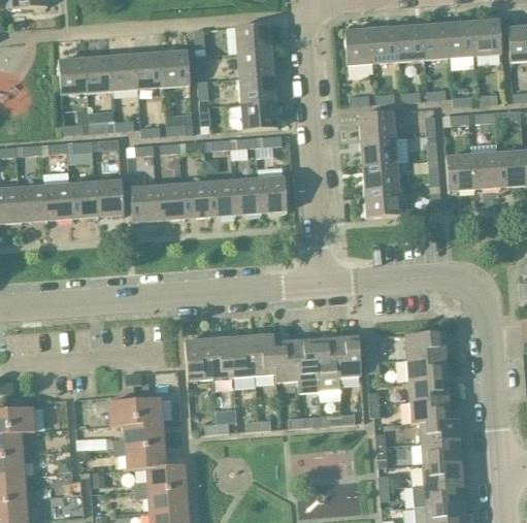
[(47,6),(46,0),(11,0),(12,8),(47,6)]
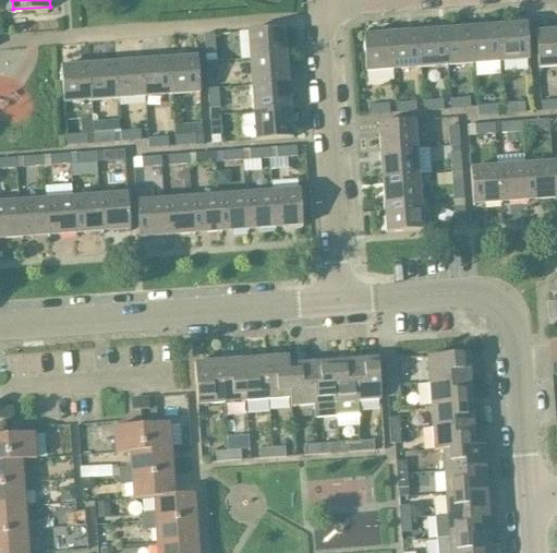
[(500,22),(504,58),(531,56),(529,20),(500,22)]
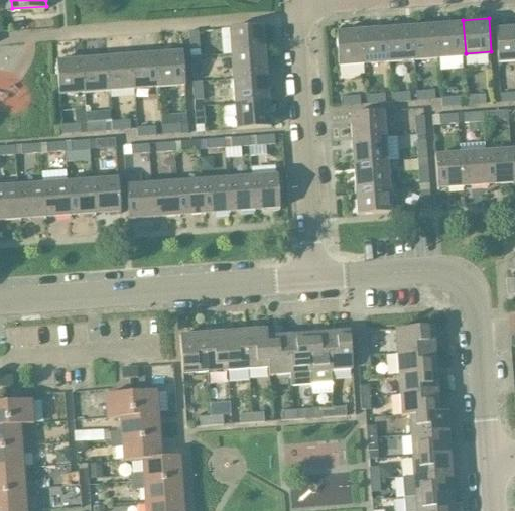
[(437,22),(440,55),(466,53),(463,20),(437,22)]
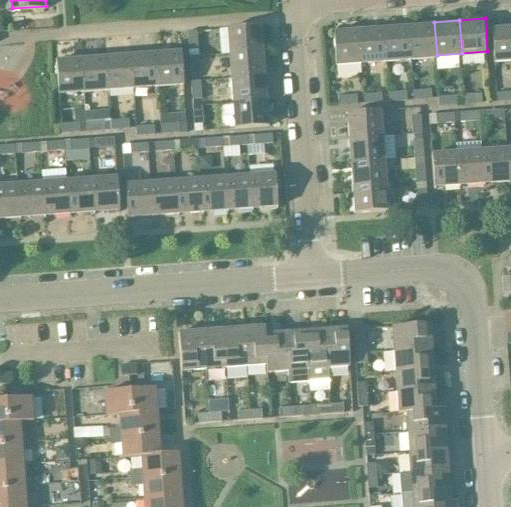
[(412,57),(437,55),(434,22),(410,24),(412,57)]
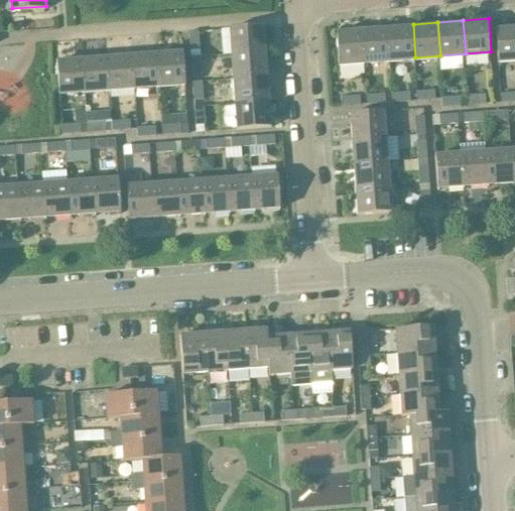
[(233,51),(265,48),(263,23),(231,25),(233,51)]
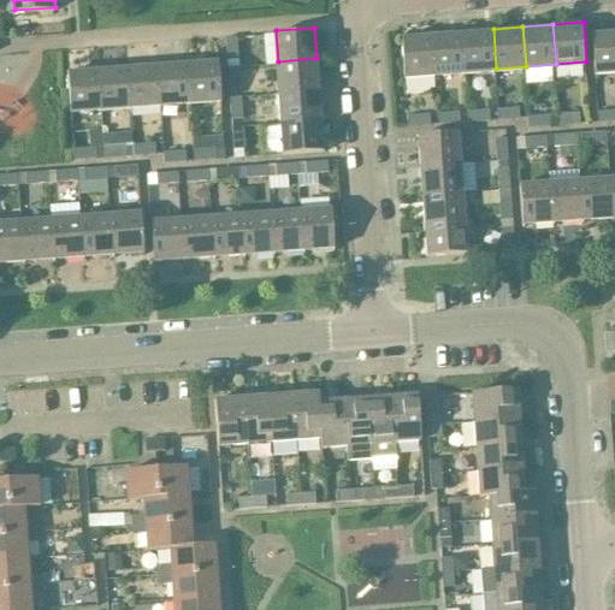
[(463,31),(466,70),(496,69),(494,29),(463,31)]
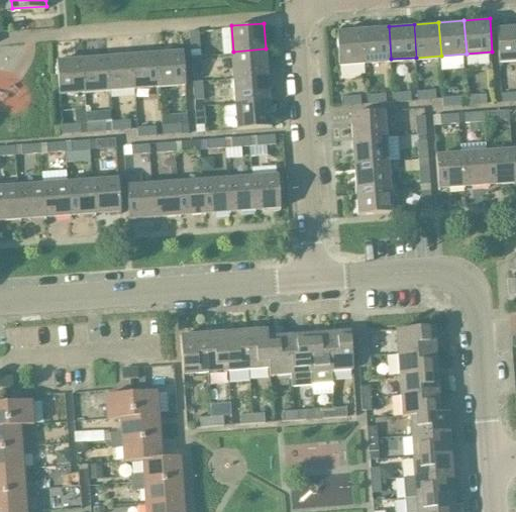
[(515,24),(497,26),(500,60),(515,58),(515,24)]
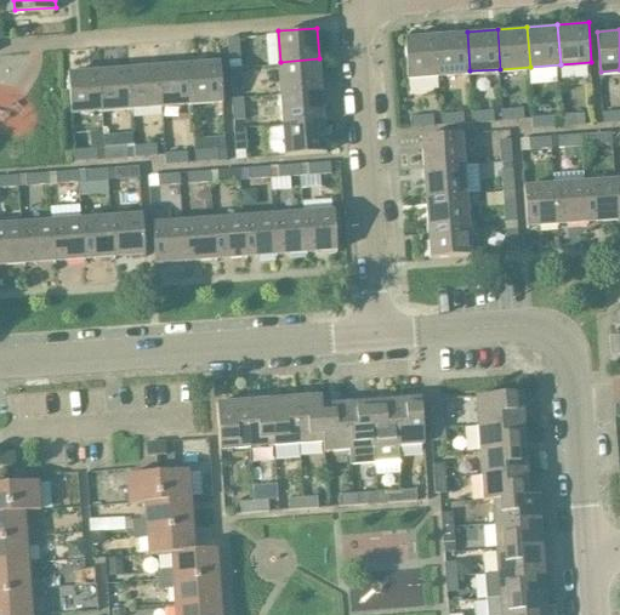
[(437,34),(441,73),(470,70),(467,32),(437,34)]
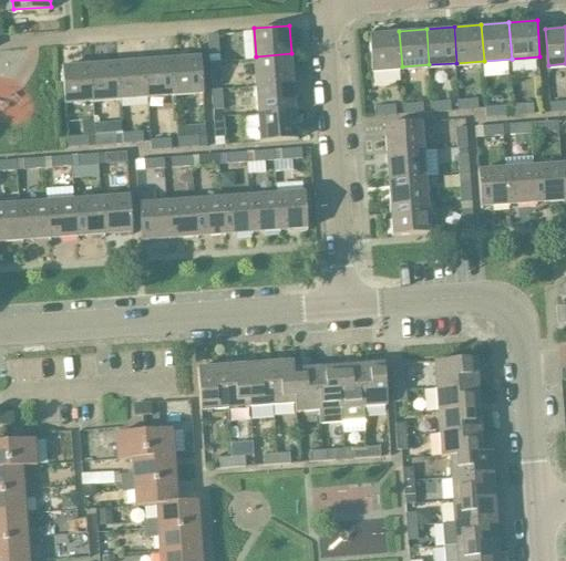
[(208,31),(209,52),(219,51),(218,30),(208,31)]
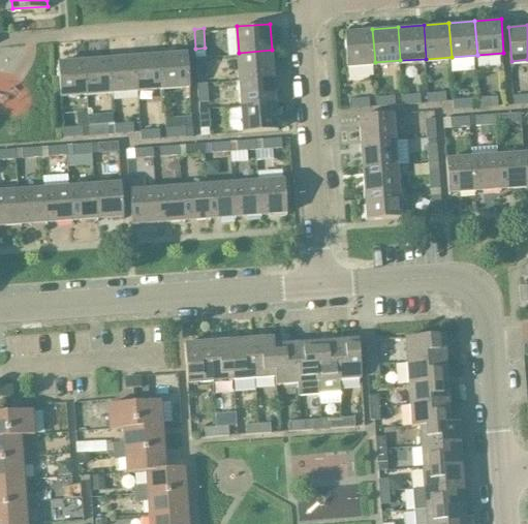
[(348,64),(375,62),(372,29),(346,31),(348,64)]
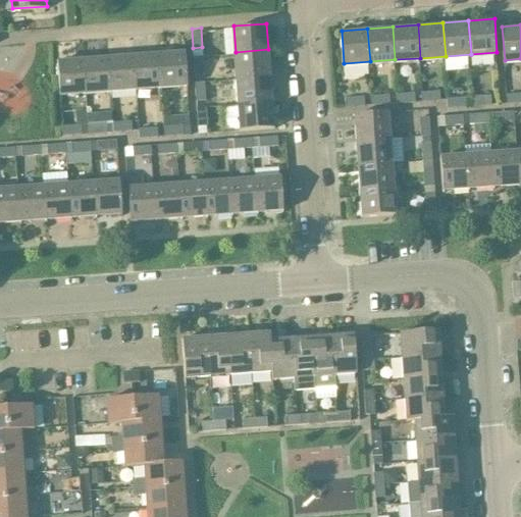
[(187,49),(160,51),(163,85),(189,84),(187,49)]
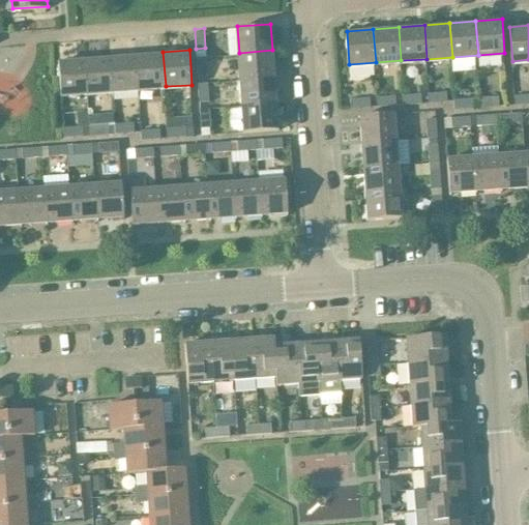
[(241,79),(274,76),(272,50),(239,53),(241,79)]
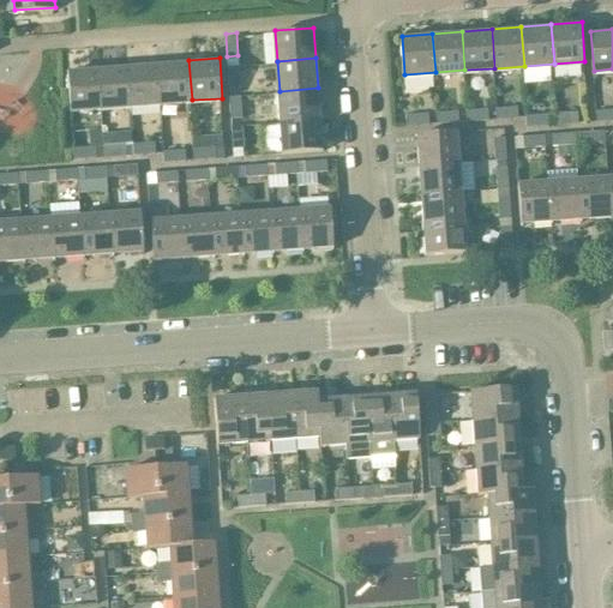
[(158,62),(162,102),(192,100),(188,60),(158,62)]
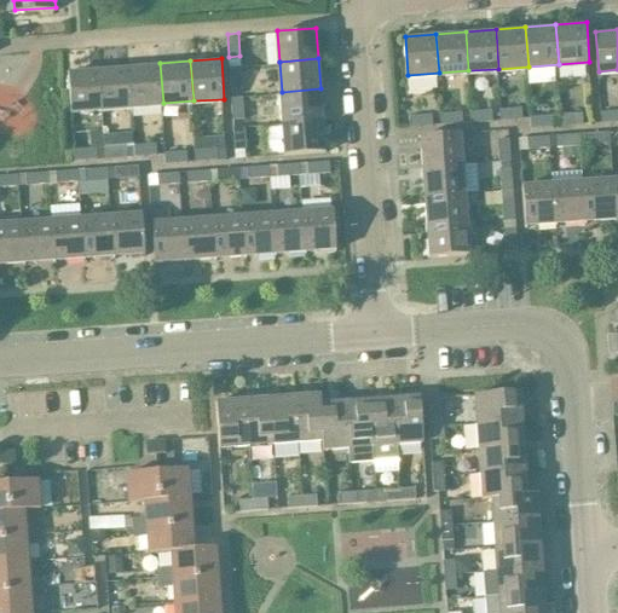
[(131,65),(133,105),(163,103),(160,63),(131,65)]
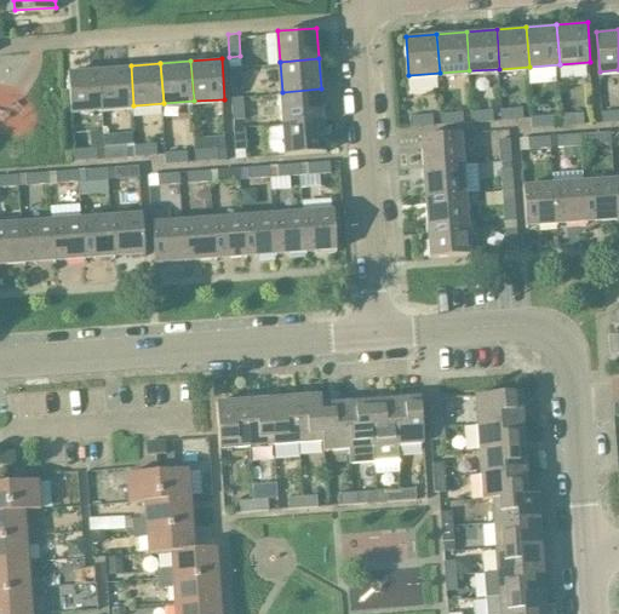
[(229,64),(230,86),(242,86),(241,63),(229,64)]
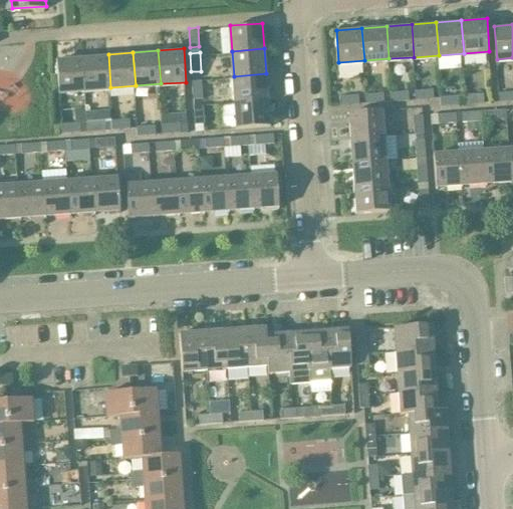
[(83,55),(85,89),(110,87),(108,54),(83,55)]
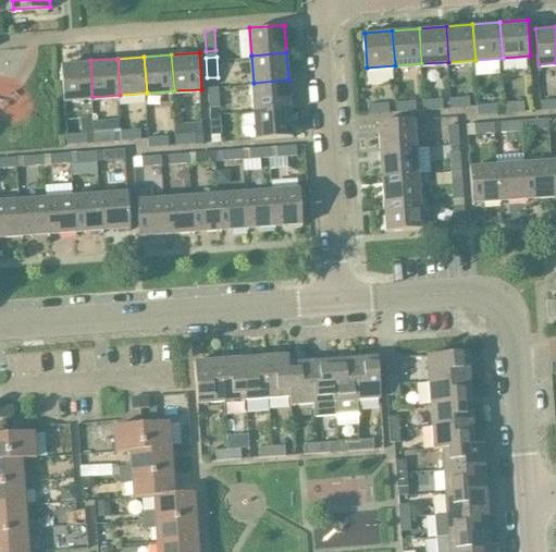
[(93,97),(90,60),(62,62),(65,98),(93,97)]
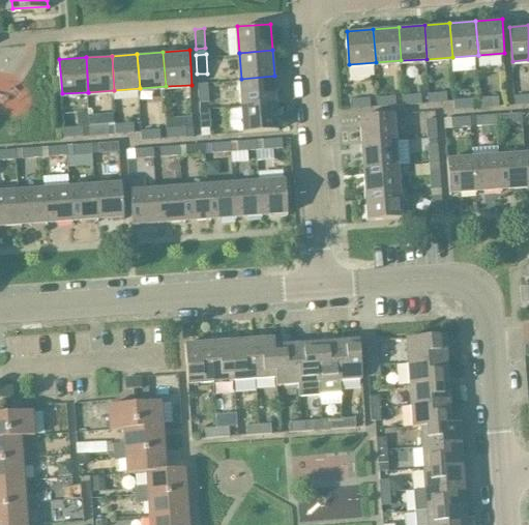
[(243,104),(276,101),(274,76),(241,79),(243,104)]
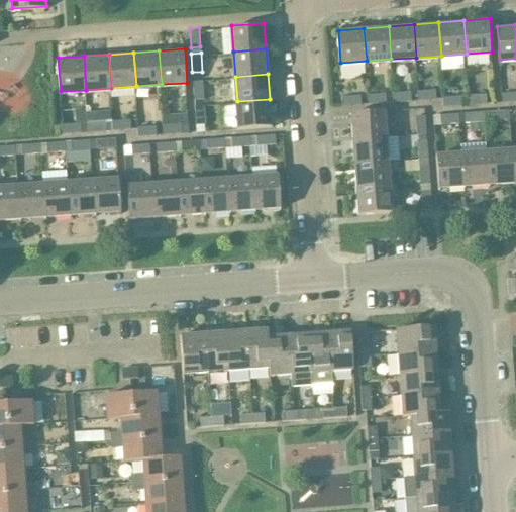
[(193,78),(194,97),(203,96),(202,78),(193,78)]
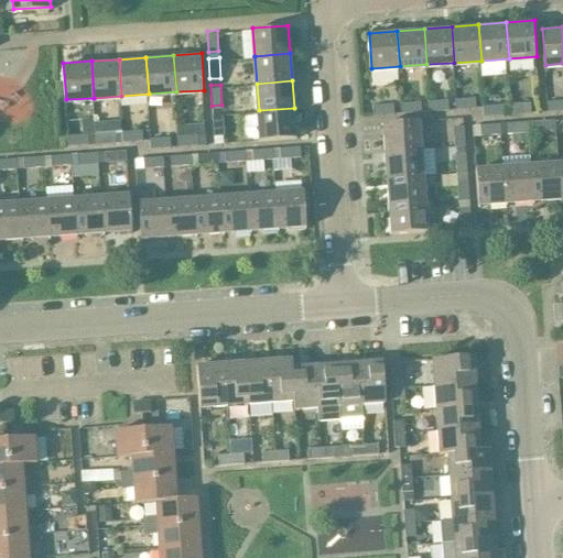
[(455,96),(456,107),(477,105),(476,95),(455,96)]
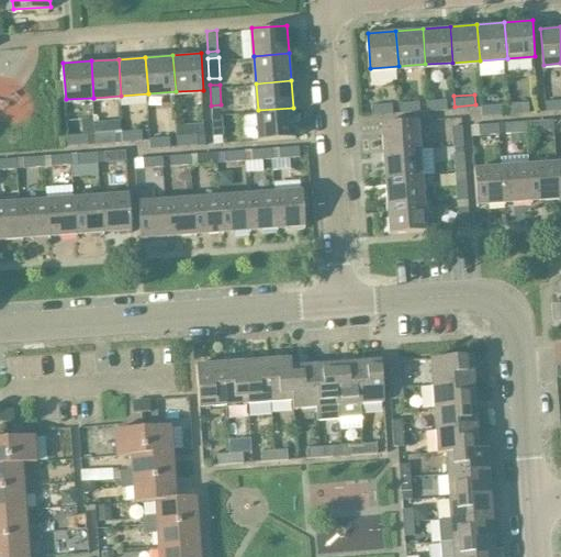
[(427,98),(427,108),(448,107),(447,97),(427,98)]
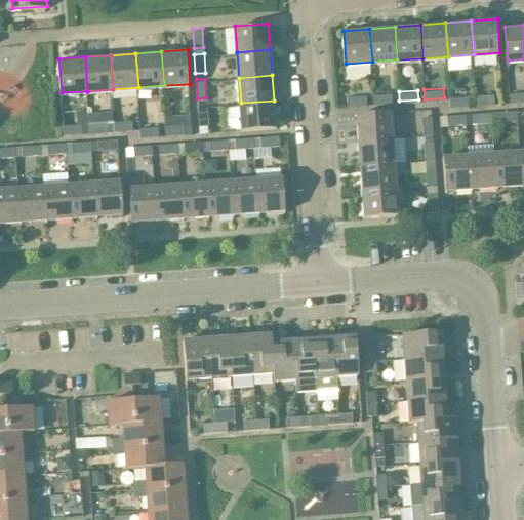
[(523,90),(512,92),(512,102),(523,100),(523,90)]
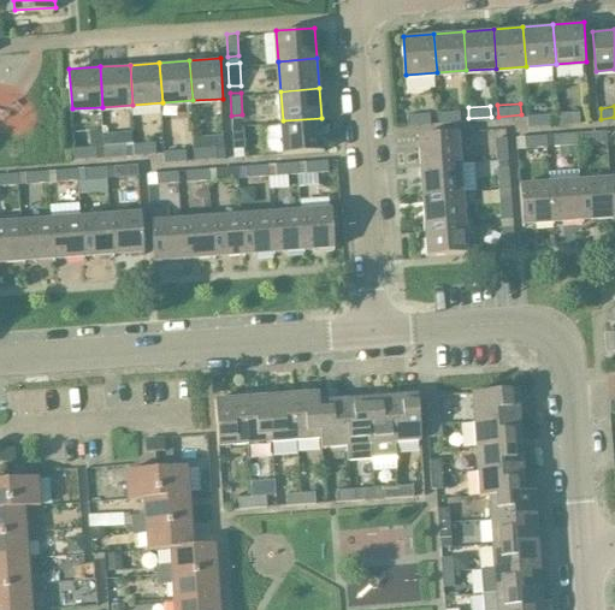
[(437,110),(438,122),(460,119),(460,108),(437,110)]
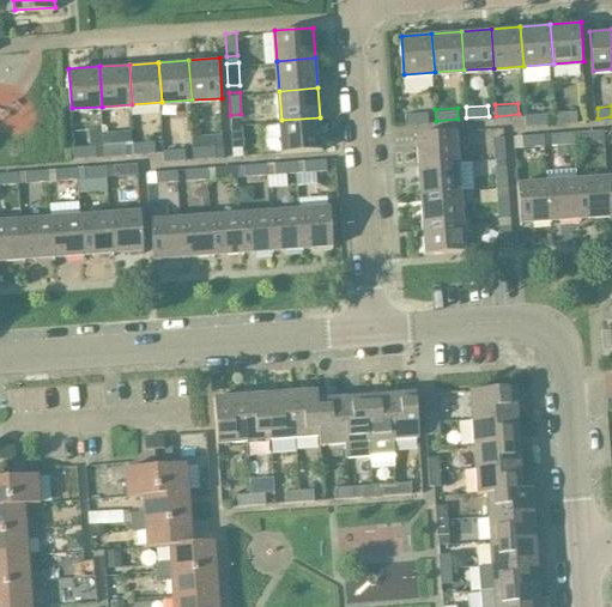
[(555,110),(556,121),(577,120),(576,108),(555,110)]
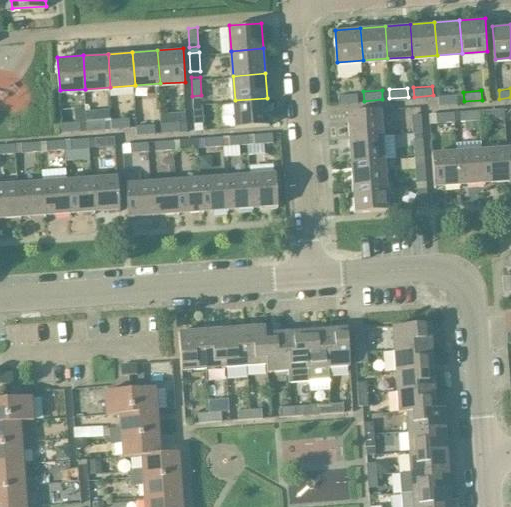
[(338,93),(339,103),(358,101),(357,92),(338,93)]
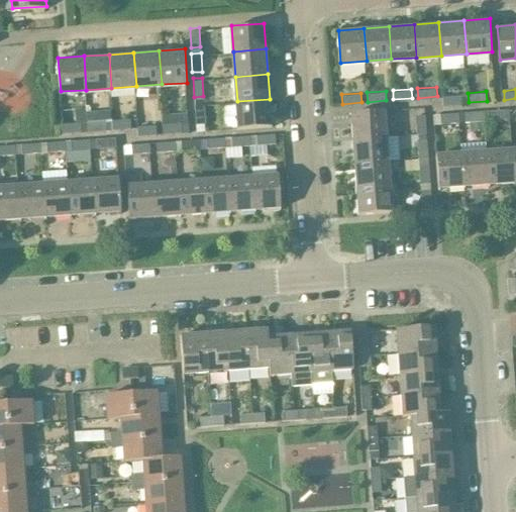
[(442,95),(443,104),(462,103),(461,93),(442,95)]
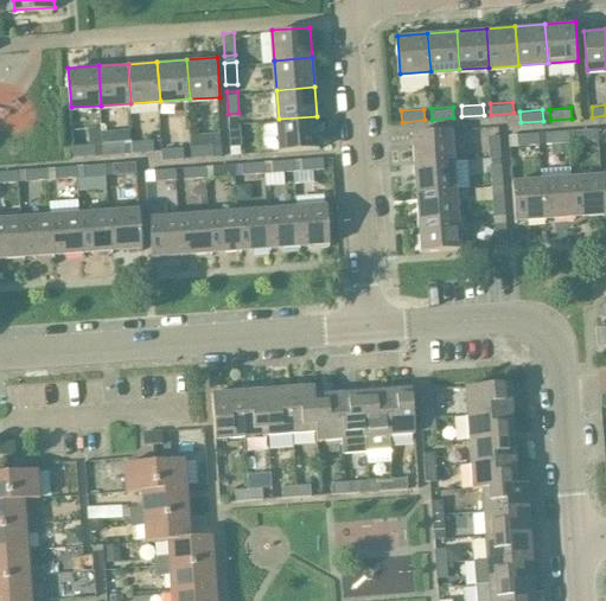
[(319,146),(317,116),(279,119),(281,149),(319,146)]
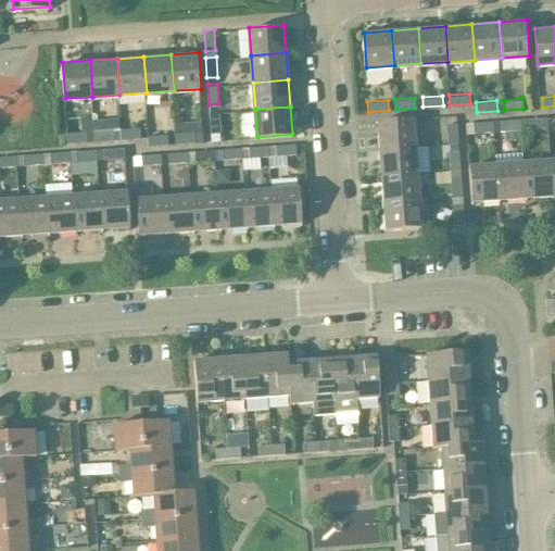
[(211,132),(222,130),(221,111),(210,111),(211,132)]
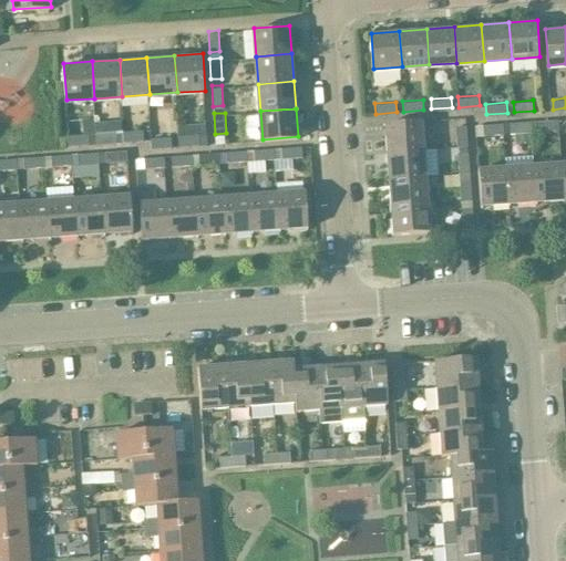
[(537,118),(537,130),(558,127),(558,117),(537,118)]
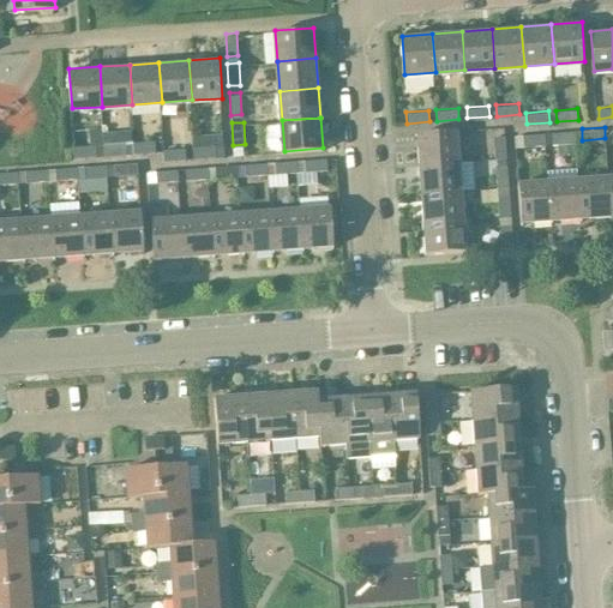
[(421,162),(461,158),(458,128),(419,131),(421,162)]
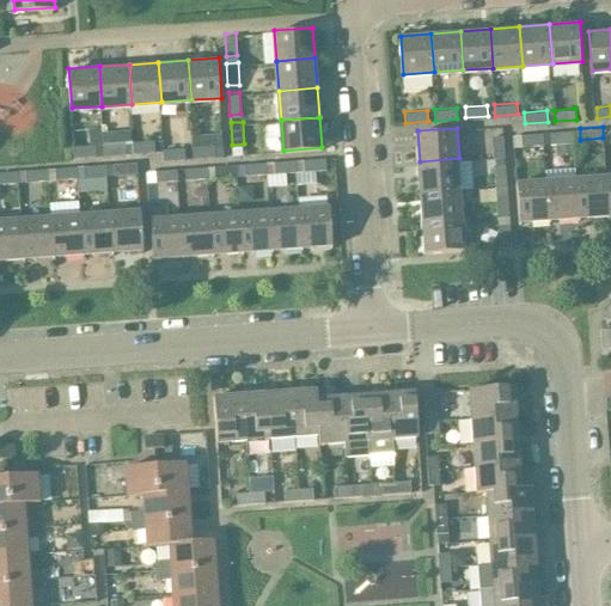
[(551,130),(551,142),(556,141),(574,140),(573,129),(551,130)]
